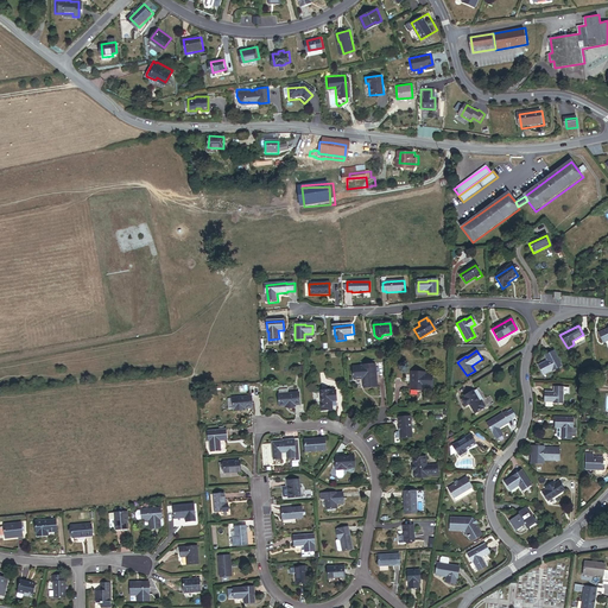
[(552,369),(561,366),(552,350),(544,355),(546,360),(538,365),(543,374),(551,369),(552,369)]
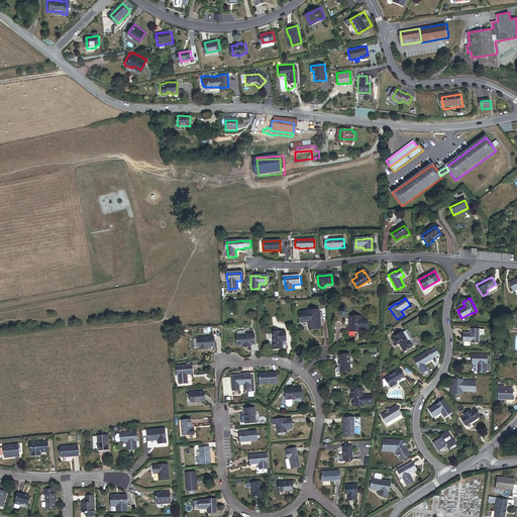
[(308,329),(319,329),(318,310),(307,311),(307,312),(299,312),(300,323),(307,322),(308,329)]
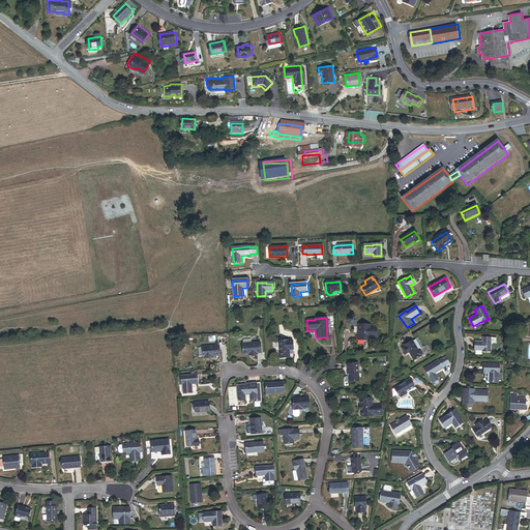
[(369,339),(375,339),(376,327),(366,327),(366,326),(357,325),(357,341),(366,341),(366,339),(369,339)]
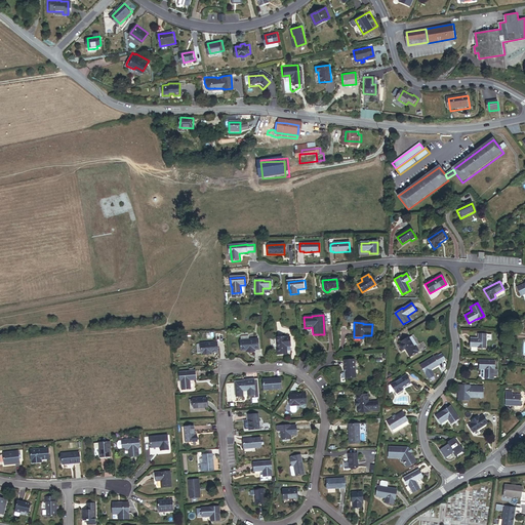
[(477,348),(485,348),(486,340),(486,335),(486,334),(478,334),(477,338),(470,338),(470,347),(477,347),(477,348)]
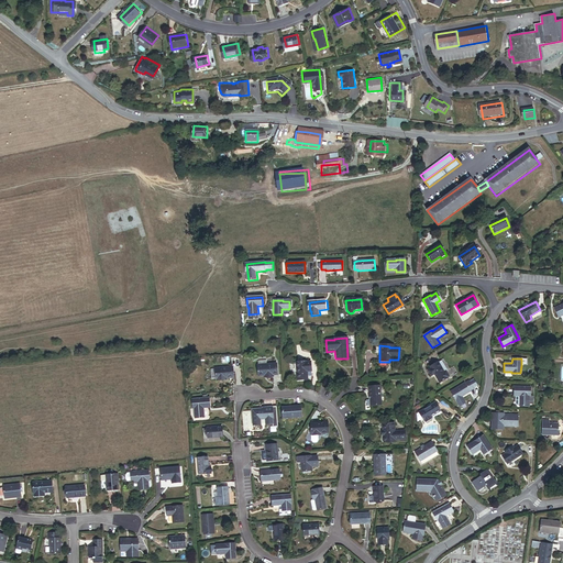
[(441,361),(438,362),(444,373),(445,372),(448,371),(441,361)]
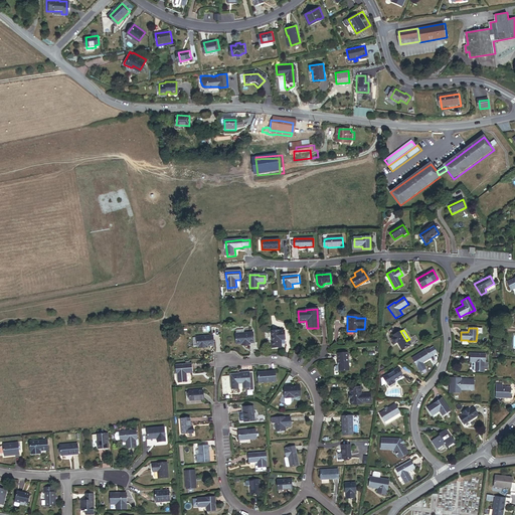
[(281,340),(285,340),(284,332),(280,332),(280,331),(271,332),(272,348),(281,348),(281,340)]
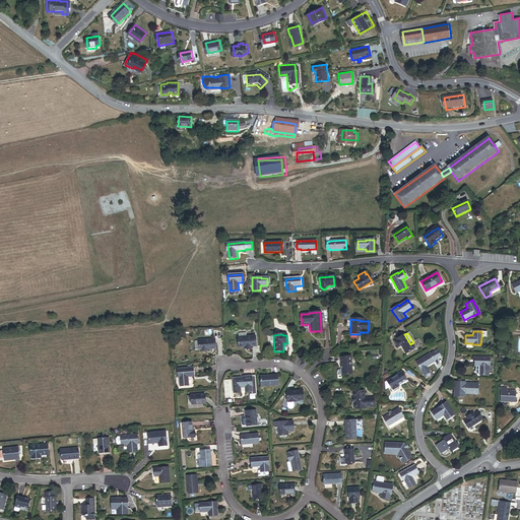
[(411,343),(410,344),(404,334),(397,339),(398,340),(395,342),(398,346),(401,345),(406,353),(413,349),(412,348),(414,347),(411,343)]
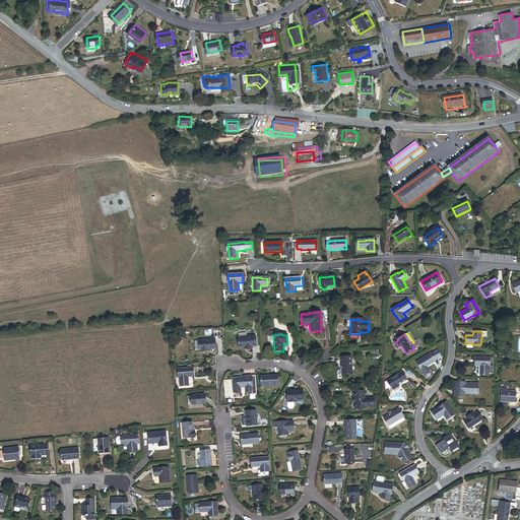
[(252,346),(256,345),(255,335),(237,337),(238,347),(243,346),(247,346),(247,347),(252,347),(252,346)]
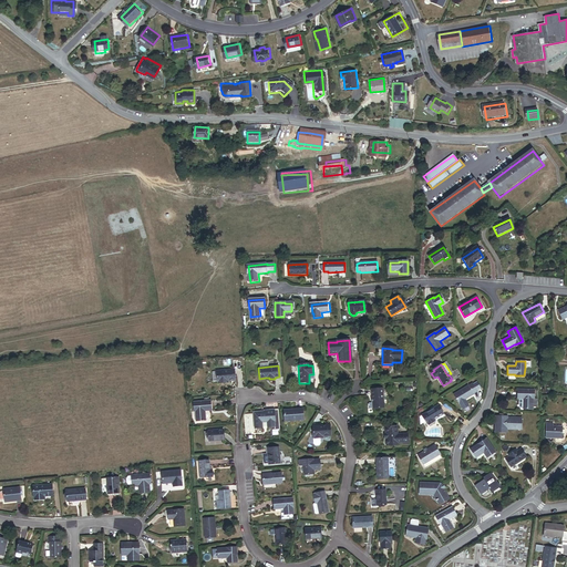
[(227,380),(235,380),(234,370),(216,371),(217,381),(218,381),(218,383),(224,382),(224,381),(227,380)]
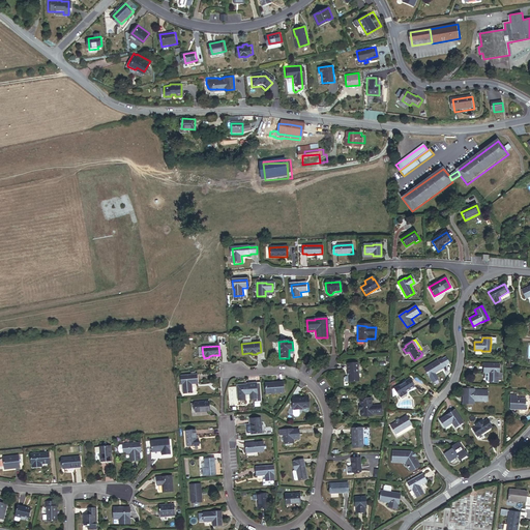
[(442,370),(442,369),(446,366),(442,359),(438,361),(424,369),(429,377),(442,370)]
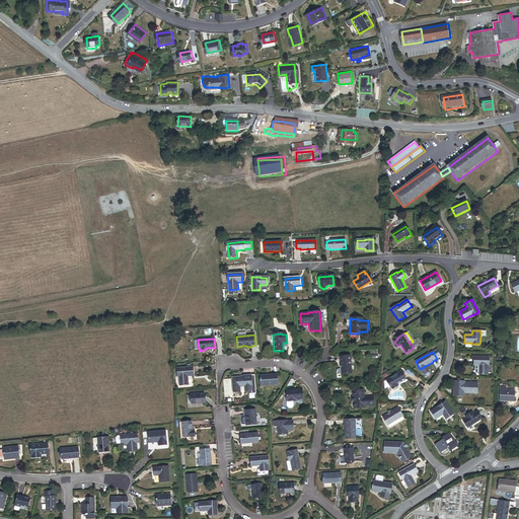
[(488,366),(489,366),(489,357),(474,356),(473,365),(476,365),(479,365),(479,373),(479,374),(487,374),(487,372),(488,366)]
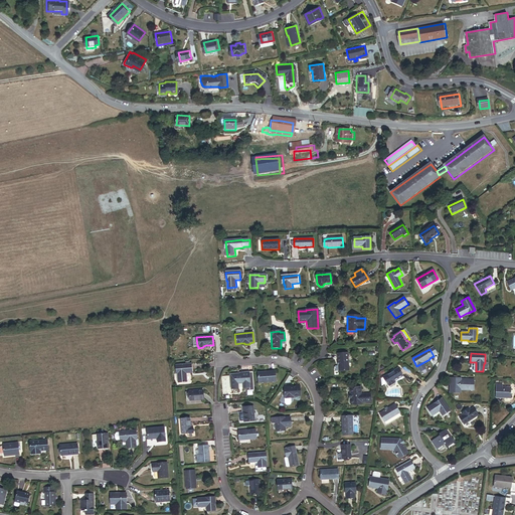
[(338,371),(348,370),(347,354),(338,354),(338,361),(338,366),(338,371)]
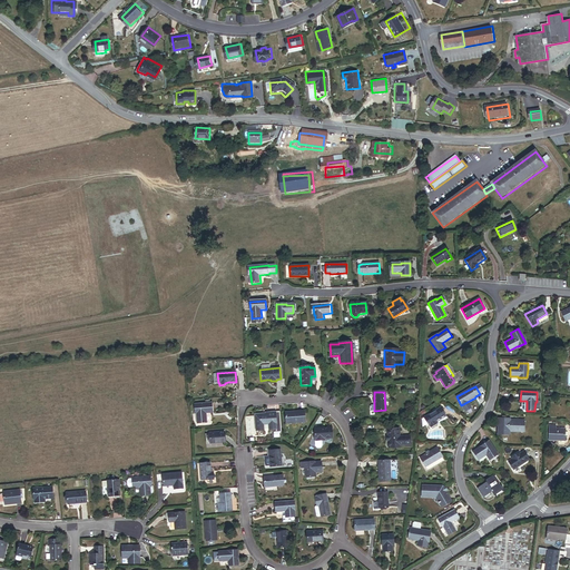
[(205,413),(212,413),(212,403),(195,404),(195,414),(197,414),(197,422),(206,421),(205,413)]
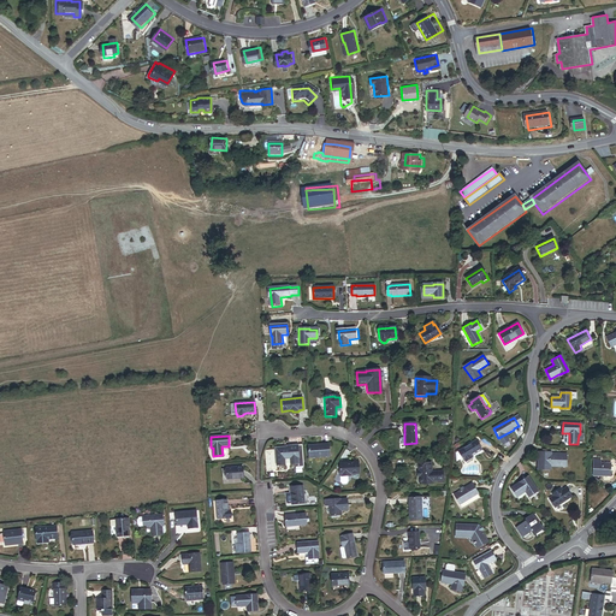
[(471,456),(481,450),(475,440),(457,451),(461,456),(461,457),(462,460),(463,461),(465,460),(466,462),(472,458),(471,456)]
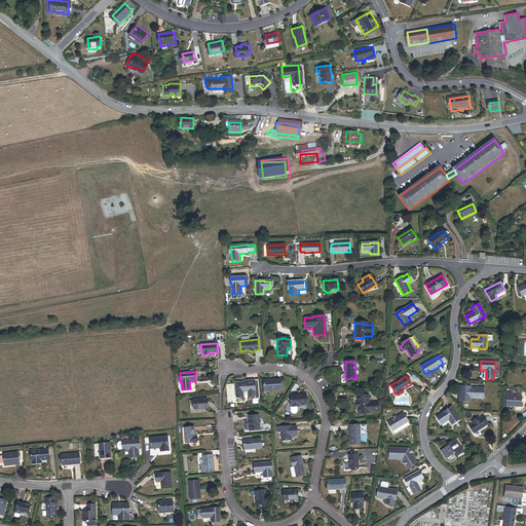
[(254,390),(253,381),(253,380),(246,381),(234,382),(235,398),(242,397),(242,392),(247,391),(247,397),(254,396),(254,390)]
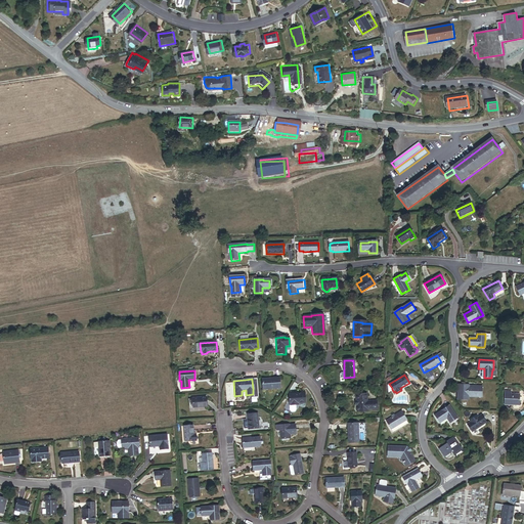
[(262,391),(279,389),(278,380),(262,381),(262,391)]
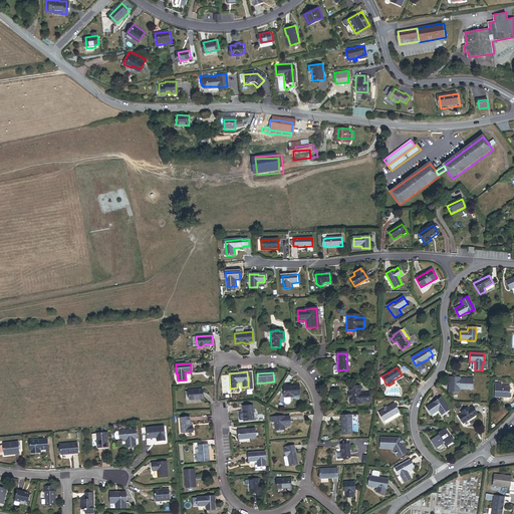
[(229,392),(228,375),(220,375),(222,392),(229,392)]
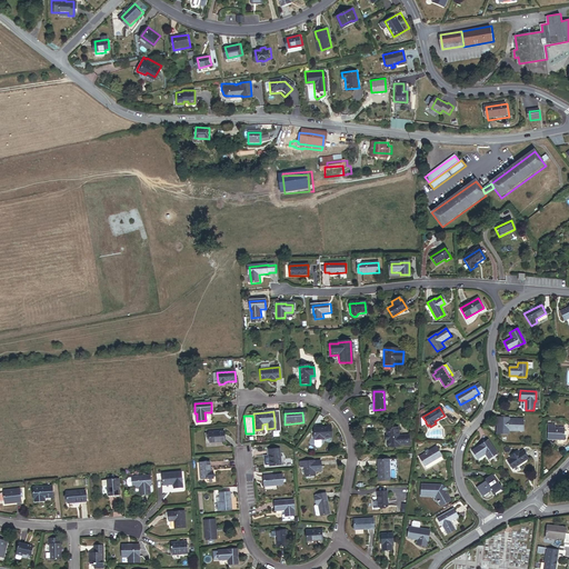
[(508,429),(522,429),(523,419),(508,419),(508,418),(498,418),(497,433),(508,433),(508,429)]
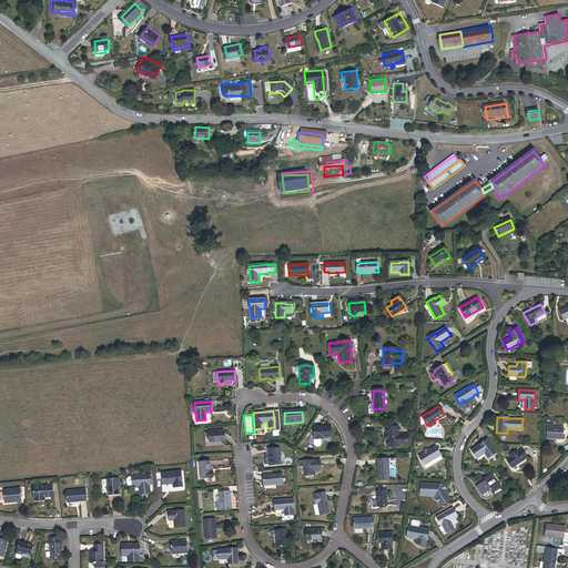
[(564,440),(564,435),(564,432),(564,428),(554,427),(554,425),(548,425),(547,439),(564,440)]
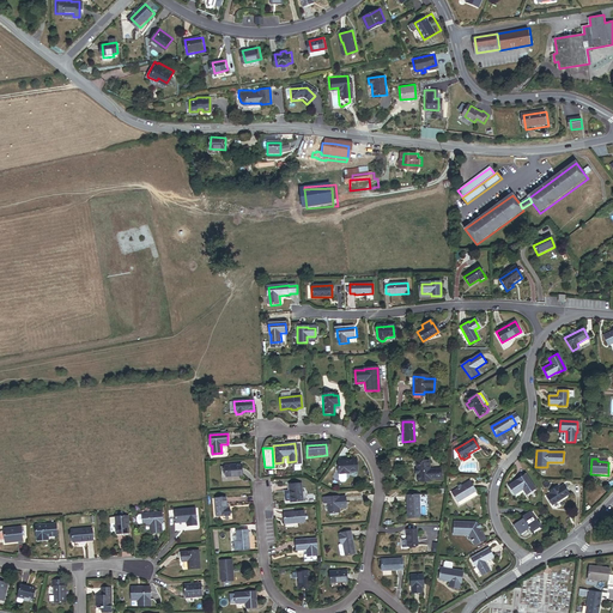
[(347,472),(356,472),(354,460),(338,461),(339,473),(339,474),(345,474),(345,472),(347,472)]
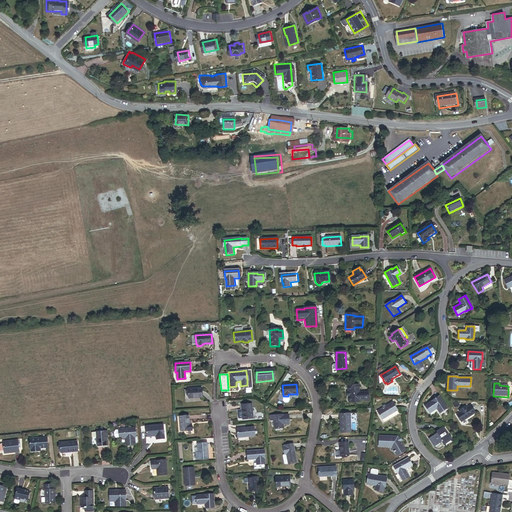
[(348,393),(348,398),(348,403),(359,403),(358,401),(363,400),(364,404),(368,403),(367,393),(358,393),(358,386),(347,387),(348,393)]
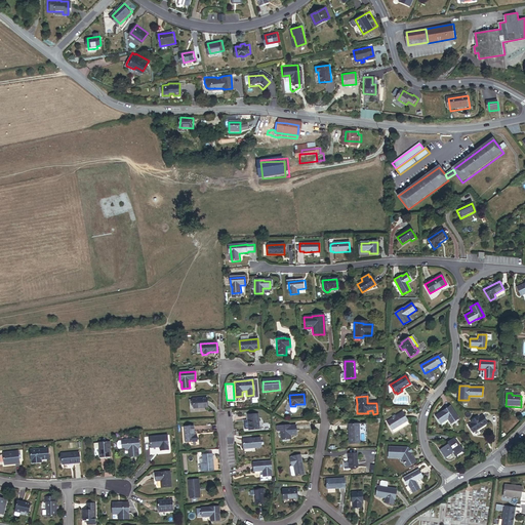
[(193,408),(206,407),(206,398),(192,399),(193,408)]
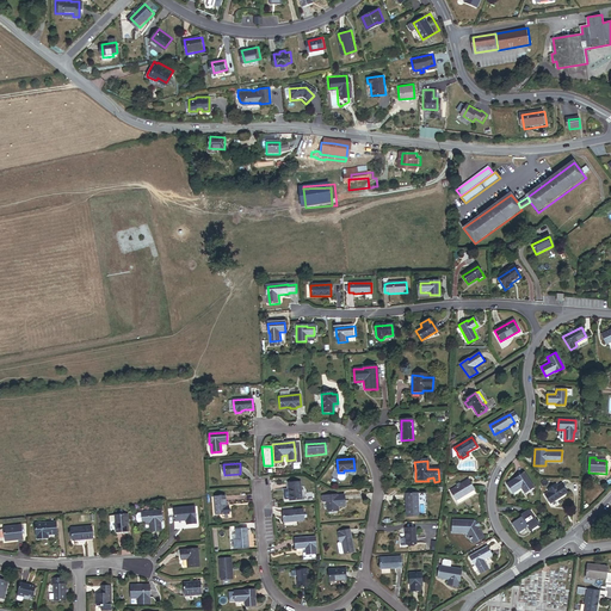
[(524,494),(534,488),(524,474),(507,485),(512,493),(520,488),(524,494)]
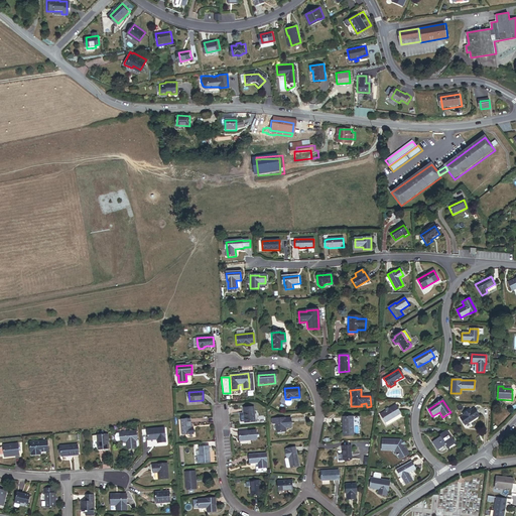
[(399,414),(400,413),(395,405),(388,409),(387,408),(385,409),(386,411),(380,414),(385,422),(399,414)]
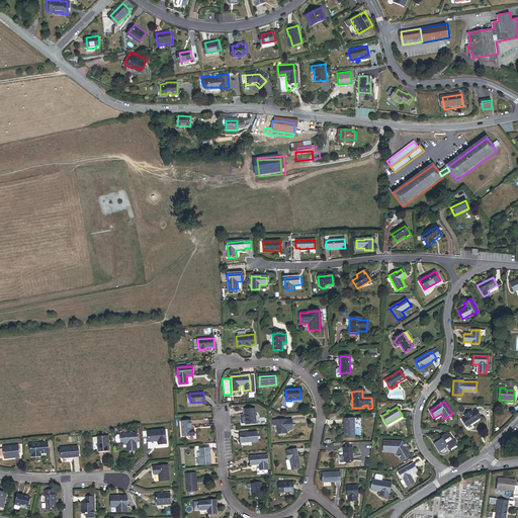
[(245,424),(255,423),(253,409),(244,410),(245,424)]
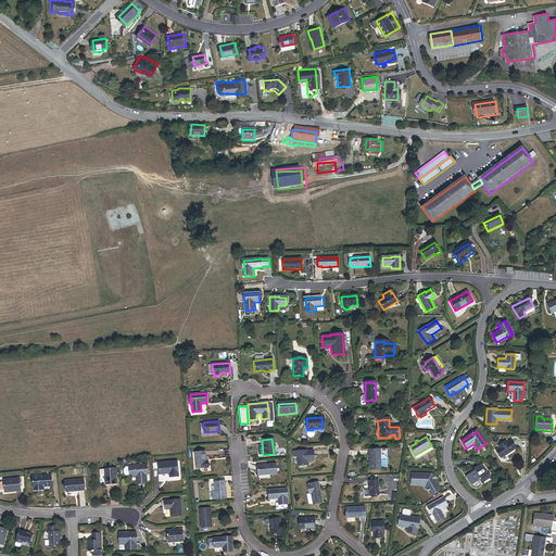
[(500,458),(516,447),(512,440),(507,442),(506,441),(498,445),(500,447),(495,451),(500,458)]
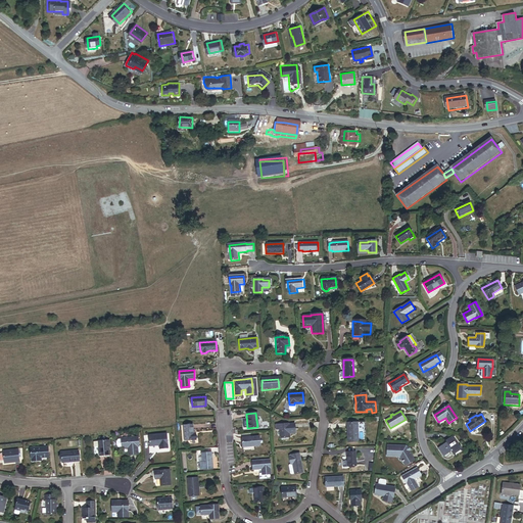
[(406,422),(405,420),(390,428),(391,430),(392,430),(406,422)]
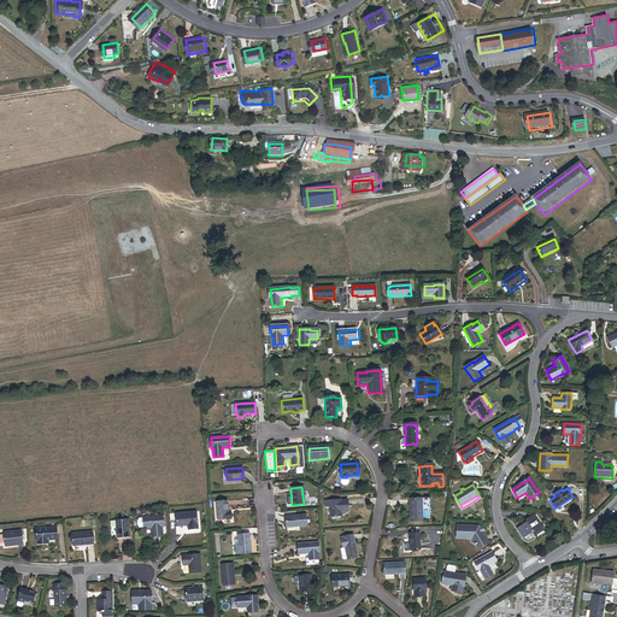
[(409,522),(421,521),(419,499),(407,499),(409,522)]
